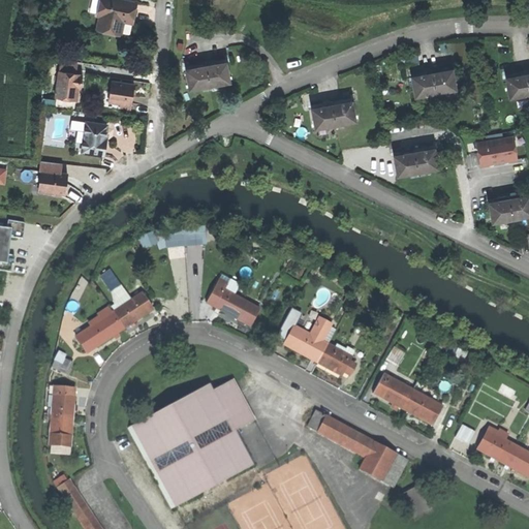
[(99,30),(122,34),(125,21),(133,22),(134,13),(137,1),(128,0),(102,0),(100,14),(102,16),(99,30)]
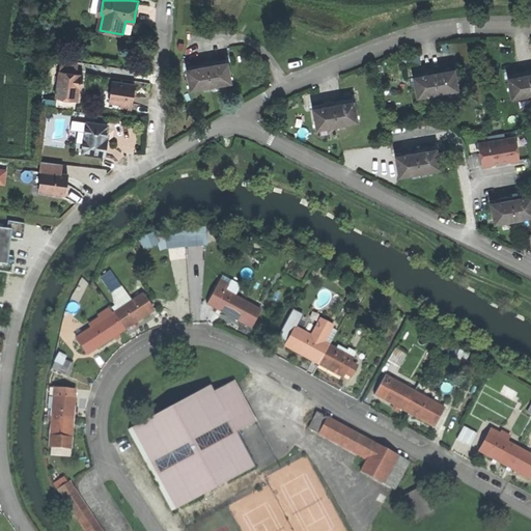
[(61,60),(59,71),(77,73),(78,62),(61,60)]
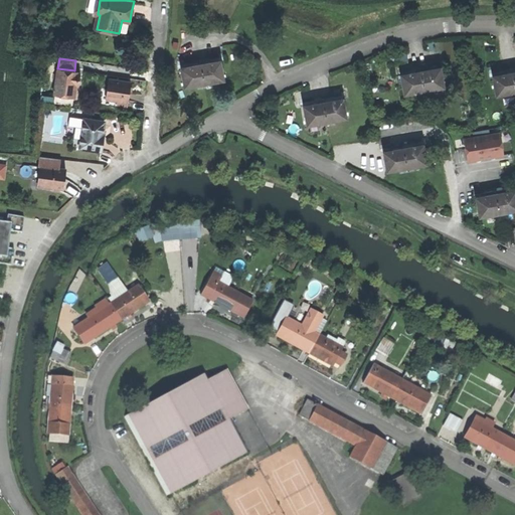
[(221,61),(202,64),(205,83),(215,81),(224,79),(221,61)]
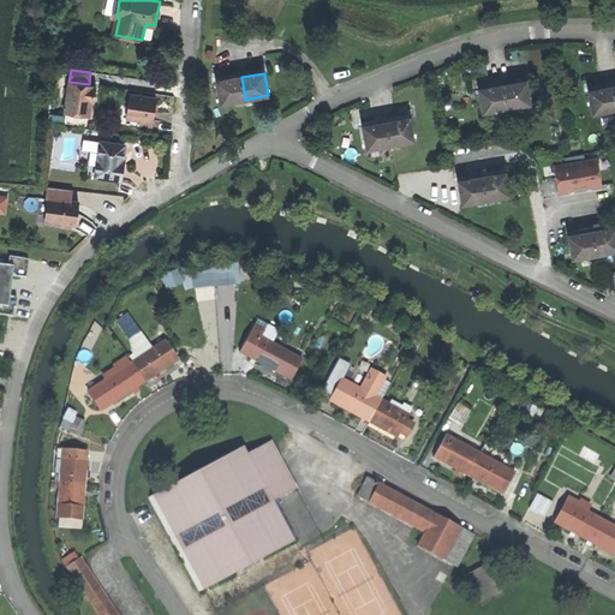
[(218,81),(222,103),(234,101),(245,100),(242,77),(218,81)]
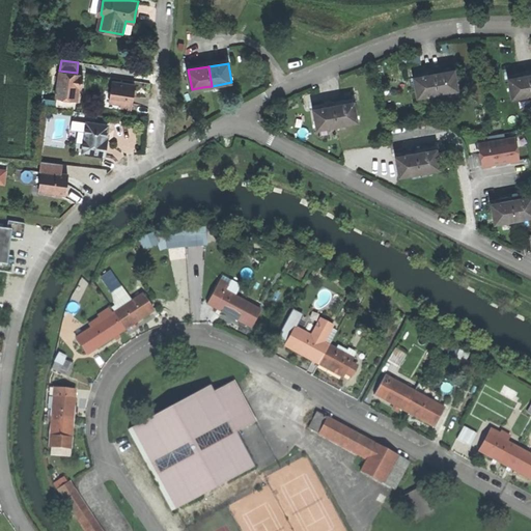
[(77,73),(59,71),(57,93),(78,96),(78,88),(79,83),(82,83),(83,75),(80,75),(80,73),(77,73)]
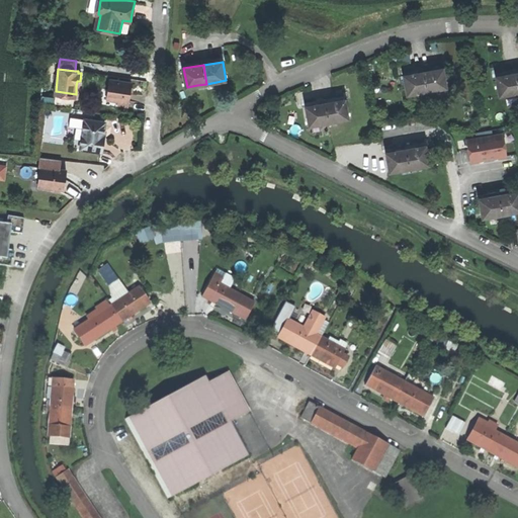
[(442,69),(422,73),(426,91),(446,87),(442,69)]
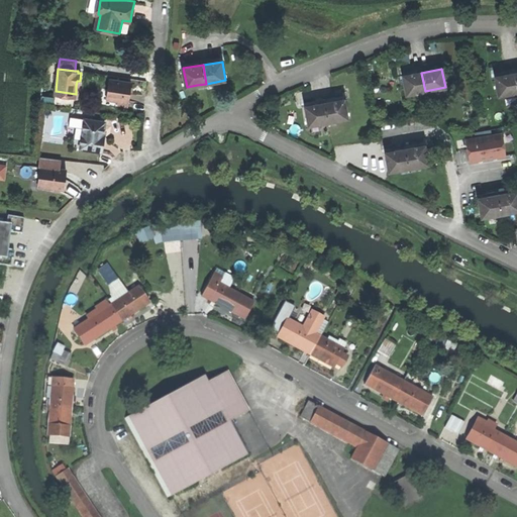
[(406,95),(425,91),(421,73),(403,77),(406,95)]
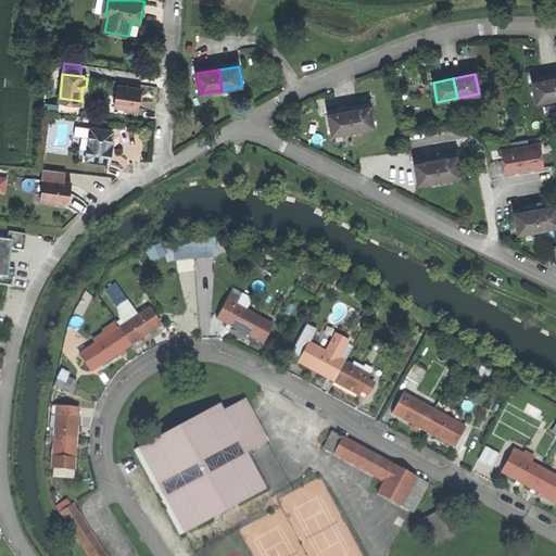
[(555,99),(555,92),(554,79),(532,83),(536,103),(555,99)]
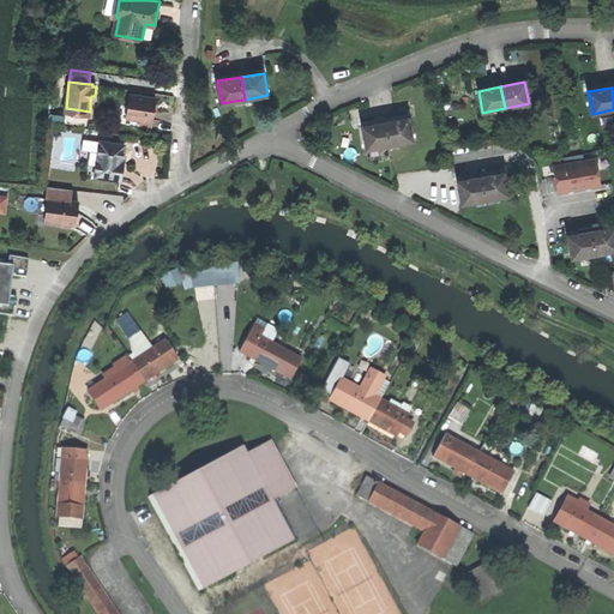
[(128,106),(127,118),(142,119),(140,125),(152,126),(155,113),(156,98),(131,95),(128,106)]
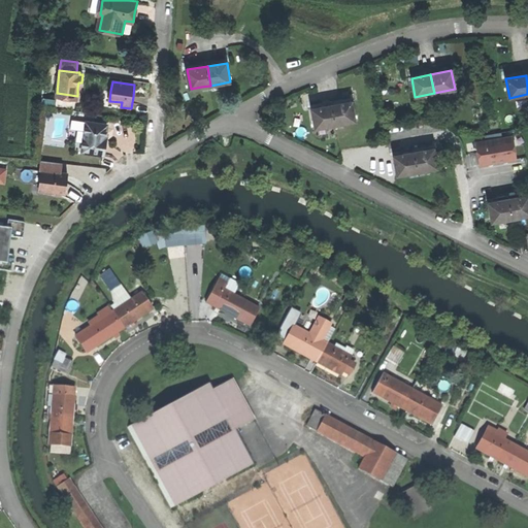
[(121,107),(122,102),(109,101),(110,91),(103,90),(101,105),(121,107)]
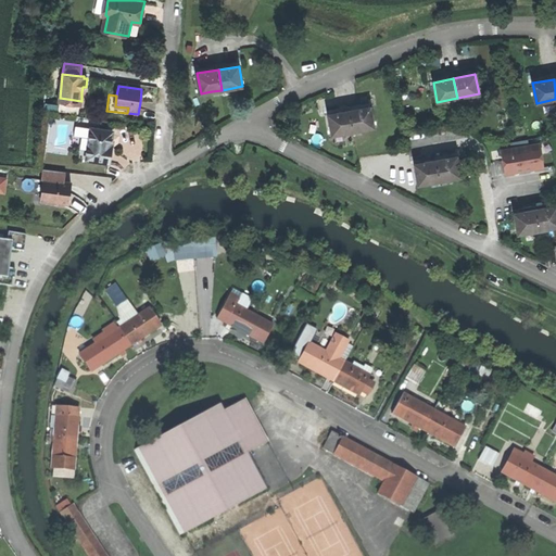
[(80,108),(81,101),(60,98),(59,105),(80,108)]
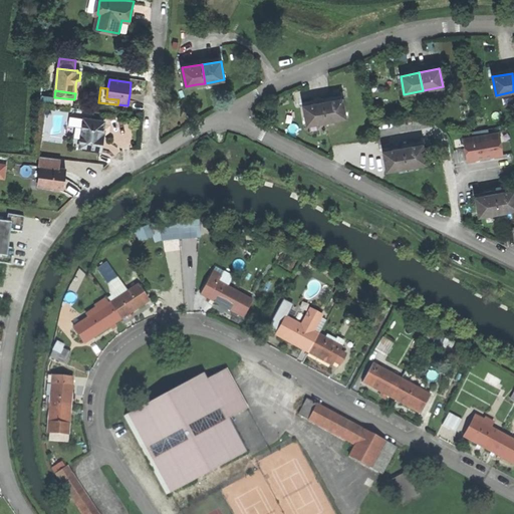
[(342,97),(322,101),(326,120),(345,116),(342,97)]
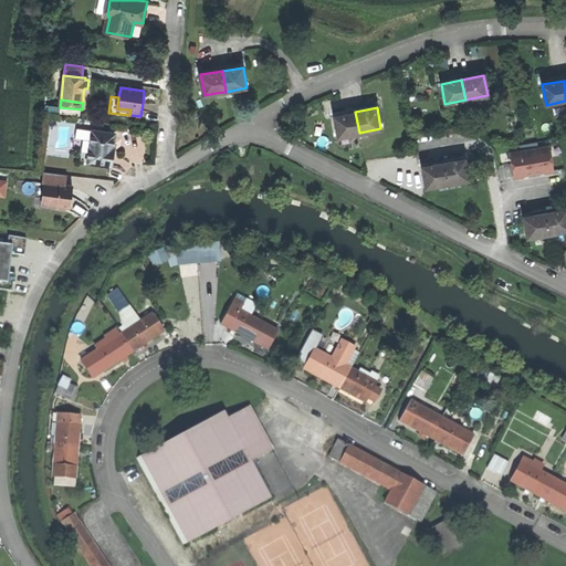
[(334,116),(338,137),(359,133),(355,112),(334,116)]
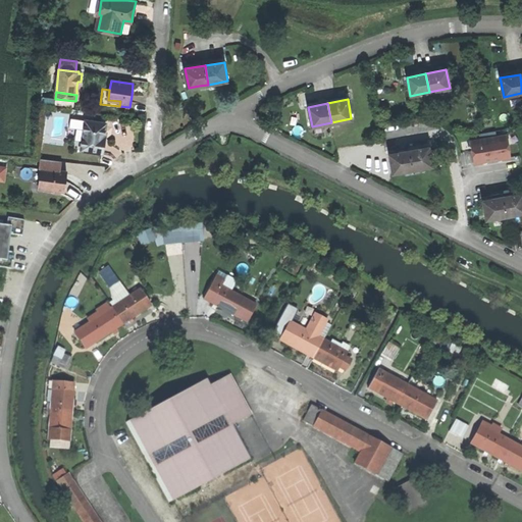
[(73,149),(82,150),(85,119),(77,118),(73,149)]
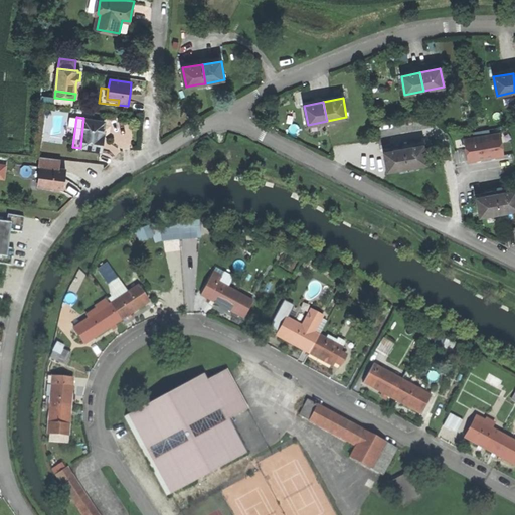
[(80,148),(103,150),(104,142),(105,134),(103,134),(104,129),(105,120),(83,118),(80,148)]
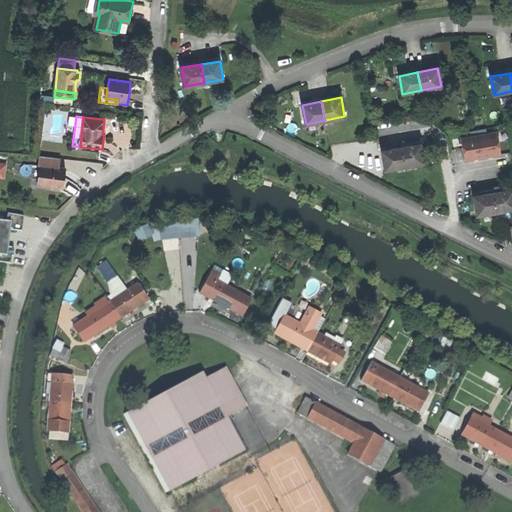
[(422,145),(402,148),(405,166),(416,165),(425,163),(422,145)]
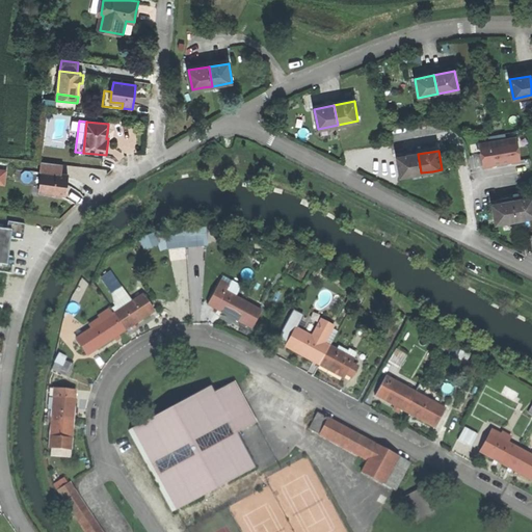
[(418,154),(398,157),(400,176),(411,175),(421,173),(418,154)]
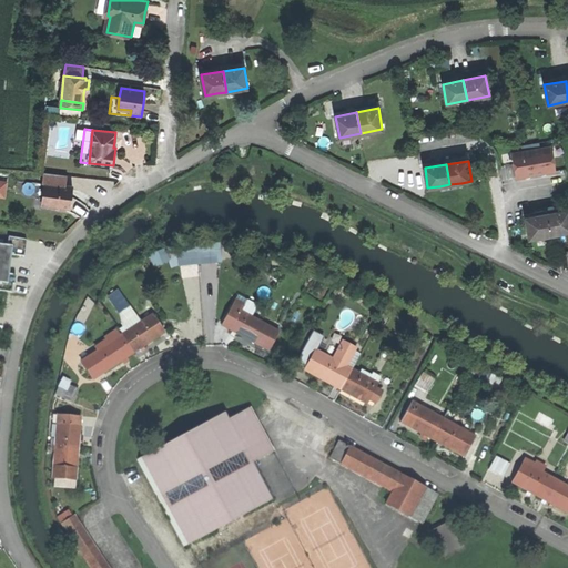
[(43,184),(48,184),(67,186),(68,175),(44,172),(43,184)]
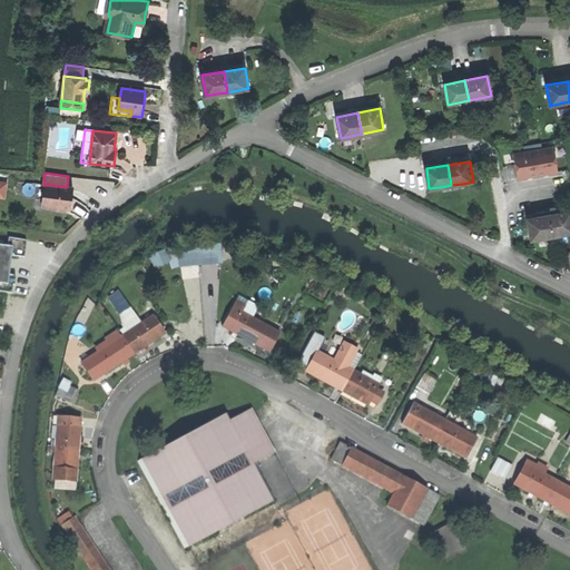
[(46,206),(71,209),(72,198),(74,188),(67,187),(48,185),(46,206)]
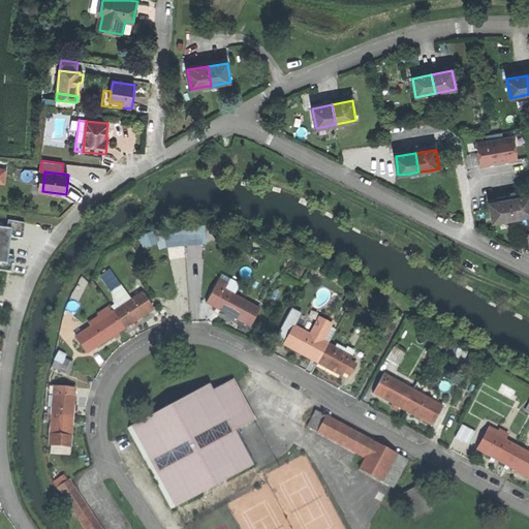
[(528,189),(509,194),(509,197),(528,193),(528,189)]
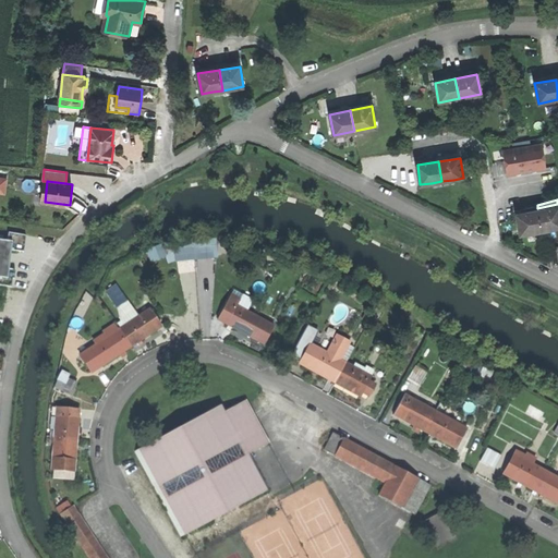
[(557,204),(537,208),(542,229),(553,227),(557,226),(557,204)]
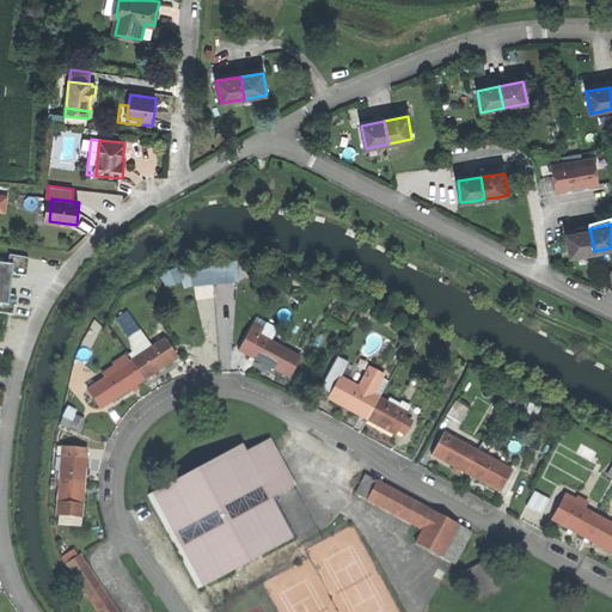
[(567,233),(570,255),(582,254),(594,251),(589,228),(567,233)]
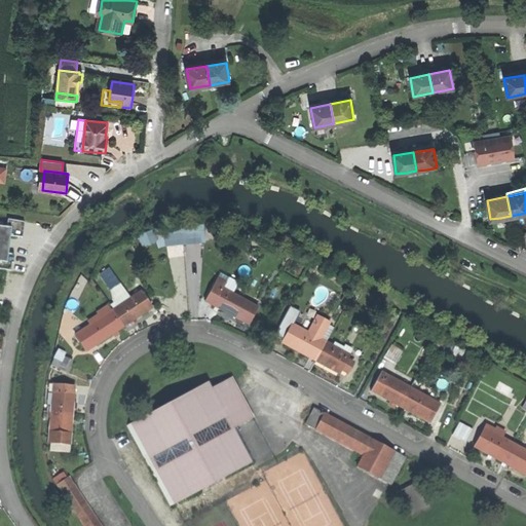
[(6,227),(0,225),(0,268),(10,270),(11,263),(13,263),(14,255),(7,254),(9,242),(10,235),(23,237),(25,222),(7,219),(6,227)]
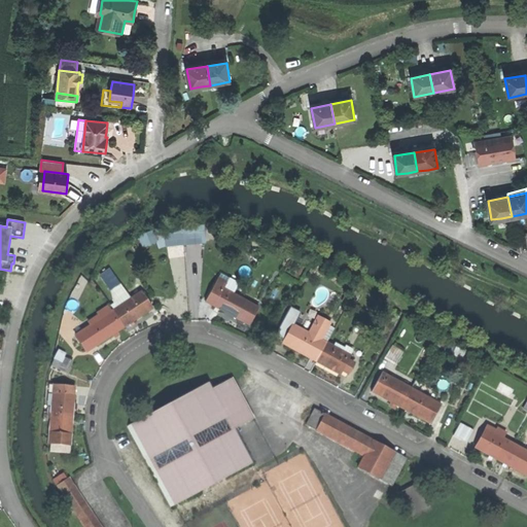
[(138,229),(139,244),(155,244),(155,246),(206,243),(205,224),(138,229)]
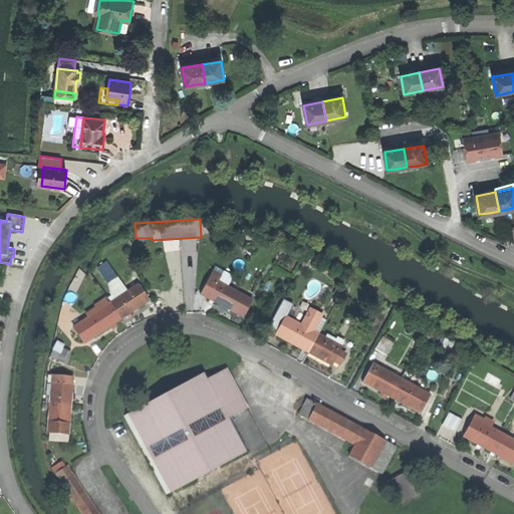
[(466,258),(453,251),(450,258),(462,264),(466,258)]
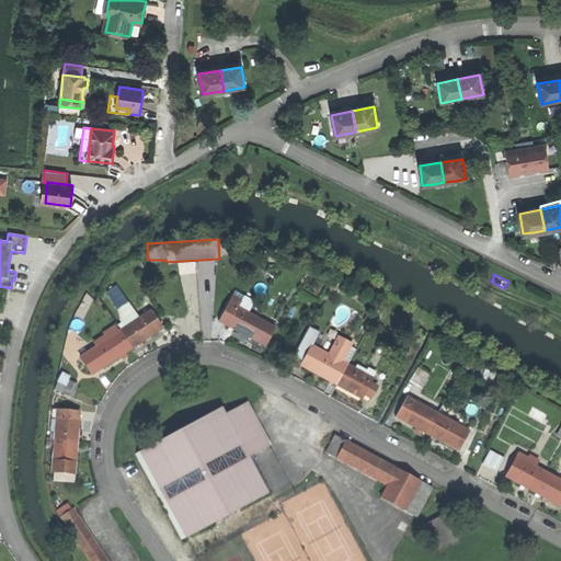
[(243,333),(265,345),(275,327),(249,312),(238,307),(241,301),(232,296),(219,320),(243,333)]
